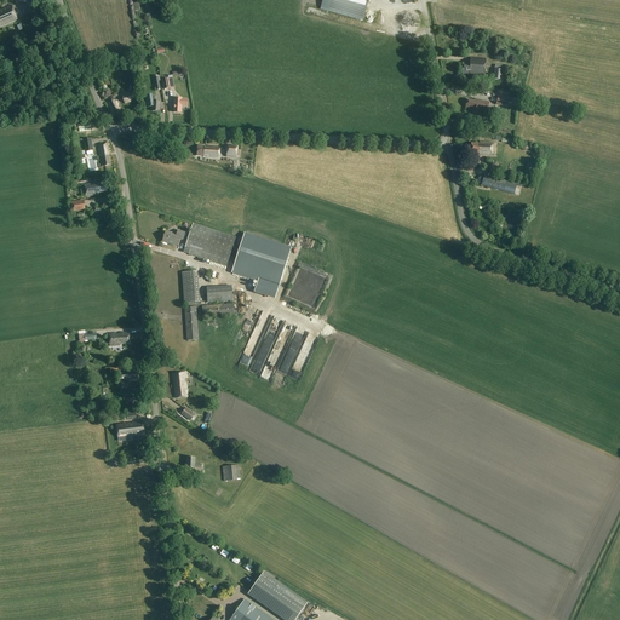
[(362,19),(367,0),(322,0),(321,9),(362,19)]
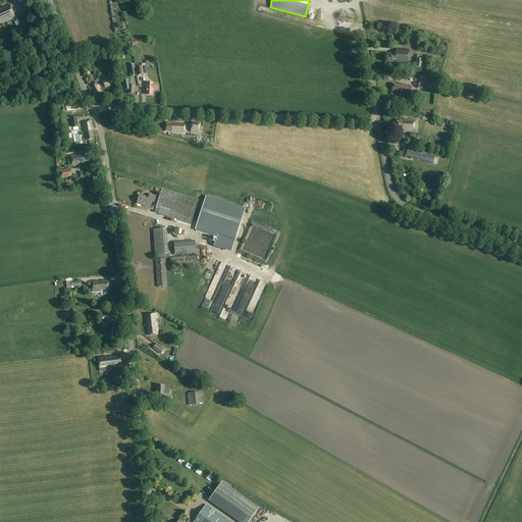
[(0,21),(13,16),(9,4),(0,8),(0,21)]
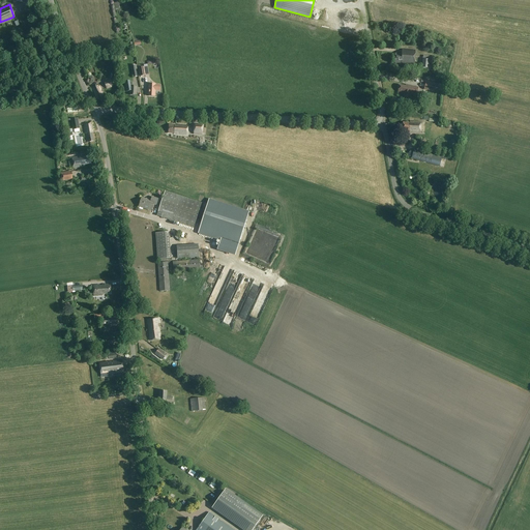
[(414,65),(415,52),(402,51),(402,55),(394,55),(394,64),(414,65)]
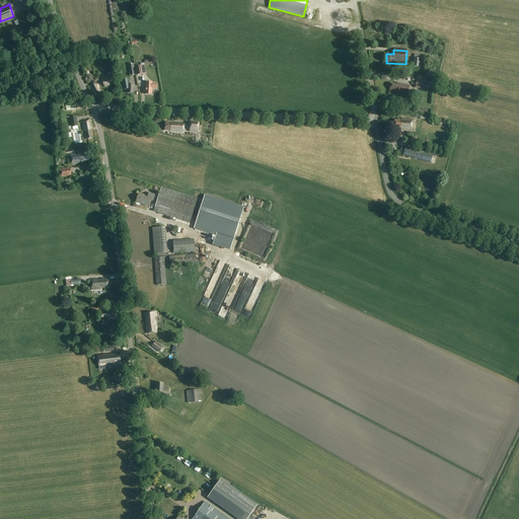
[(413,67),(423,68),(424,58),(414,57),(413,67)]
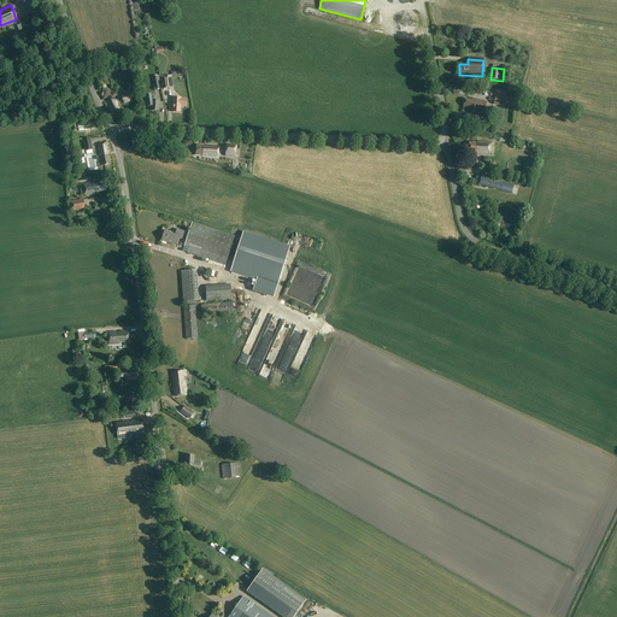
[(151,95),(146,95),(145,97),(146,107),(152,106),(151,111),(159,112),(159,101),(152,101),(151,95)]
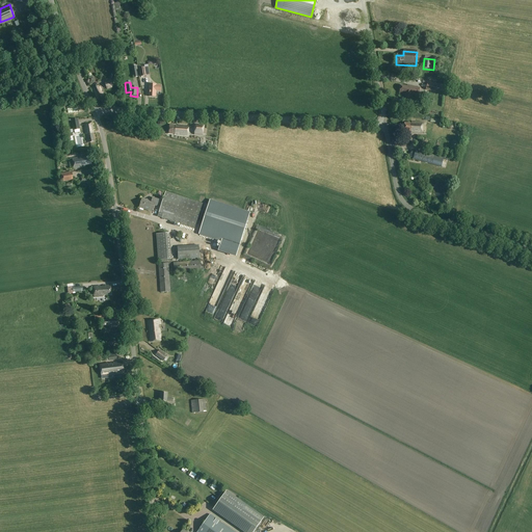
[(160,91),(161,85),(156,85),(149,84),(149,97),(156,97),(156,91),(160,91)]
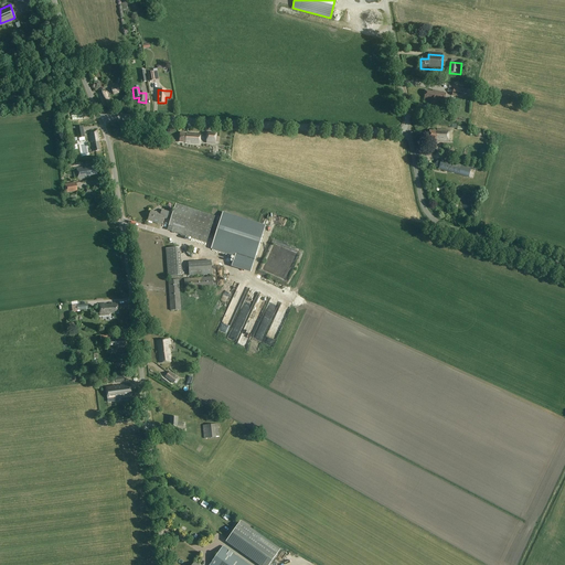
[(105,93),(105,92),(98,94),(100,98),(102,98),(102,99),(100,99),(104,108),(110,106),(106,92),(105,93)]
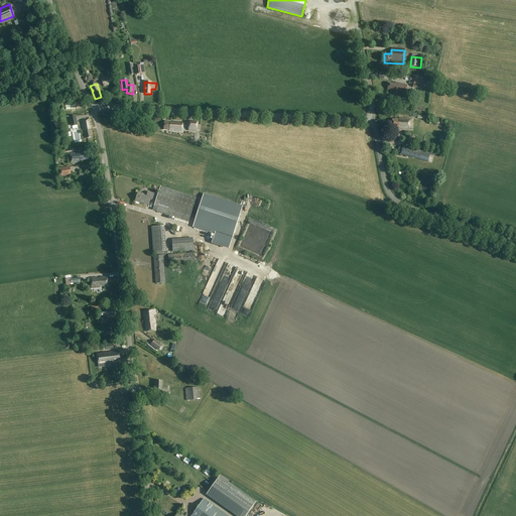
[(404,94),(405,87),(395,85),(394,86),(388,85),(387,91),(391,92),(391,96),(398,97),(399,95),(399,94),(405,95),(405,94),(404,94)]
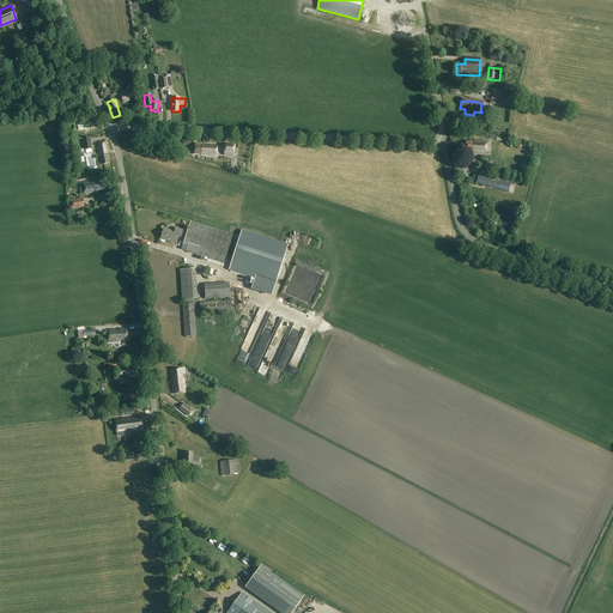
[(84,150),(92,149),(90,137),(82,138),(84,150)]
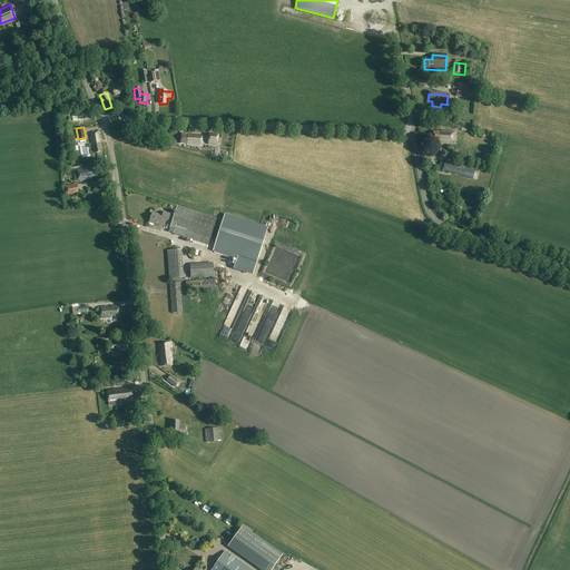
[(94,153),(100,151),(99,141),(100,141),(98,131),(90,134),(94,153)]
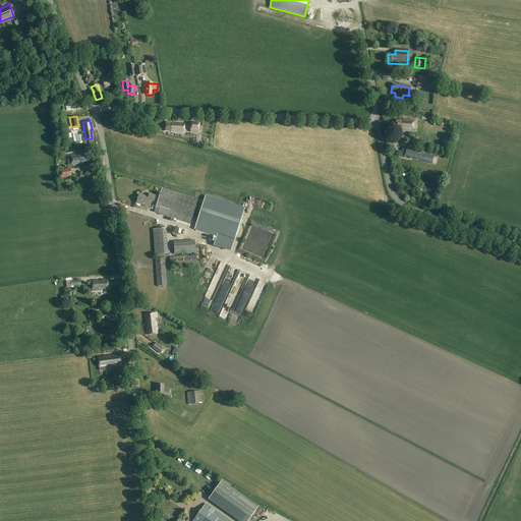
[(413,131),(414,122),(406,121),(406,123),(396,122),(396,130),(413,131)]
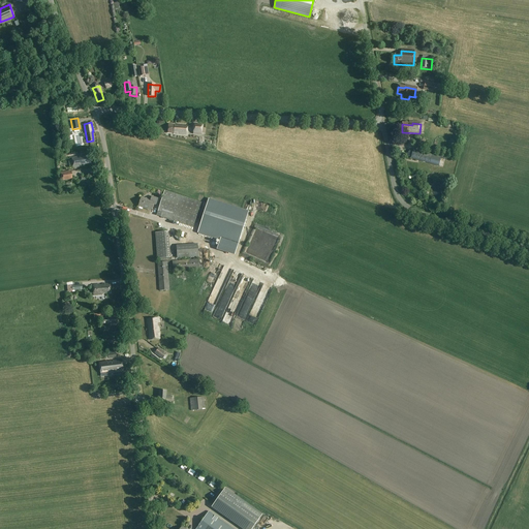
[(178,127),(174,126),(175,125),(168,125),(167,134),(187,135),(187,126),(178,126),(178,127)]
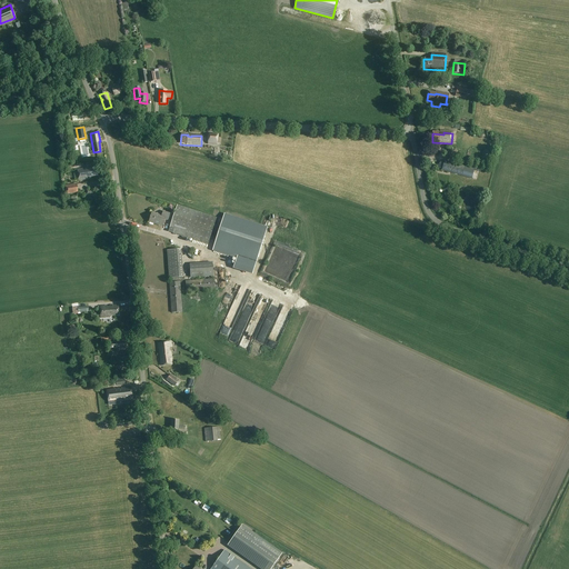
[(217,145),(218,136),(208,135),(208,145),(217,145)]
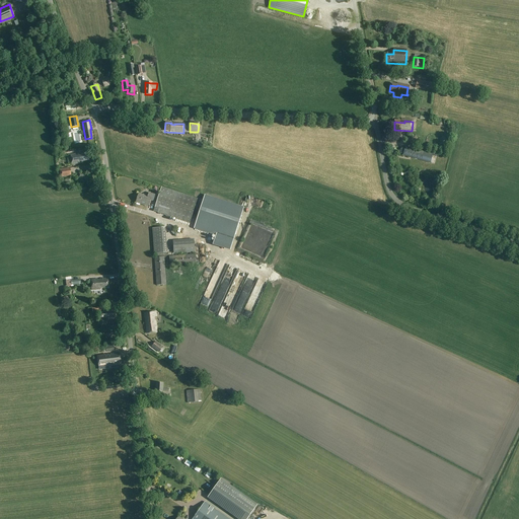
[(433,154),(405,146),(404,148),(401,147),(399,152),(403,153),(402,155),(430,163),(433,154)]
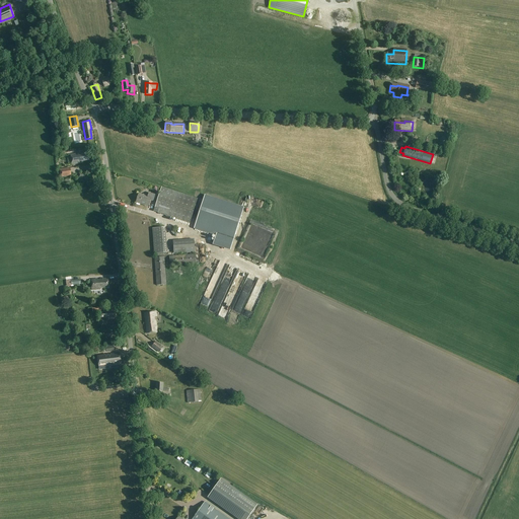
[(72,164),(83,163),(82,161),(89,160),(87,152),(71,155),(72,164)]
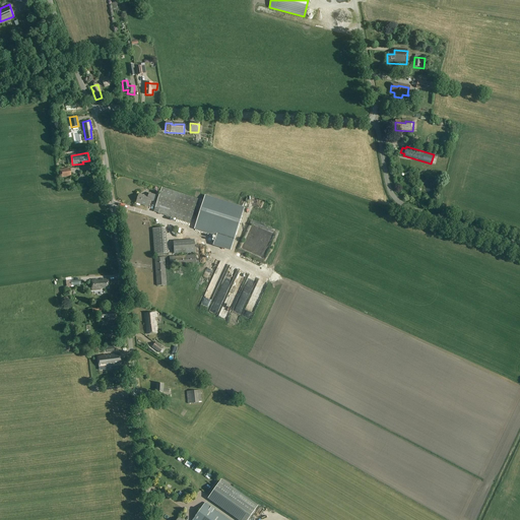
[(60,178),(71,176),(70,168),(59,170),(60,178)]
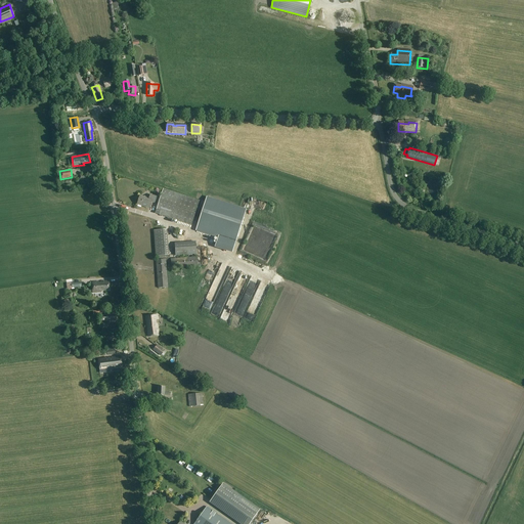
[(190,225),(199,201),(163,189),(155,214),(190,225)]
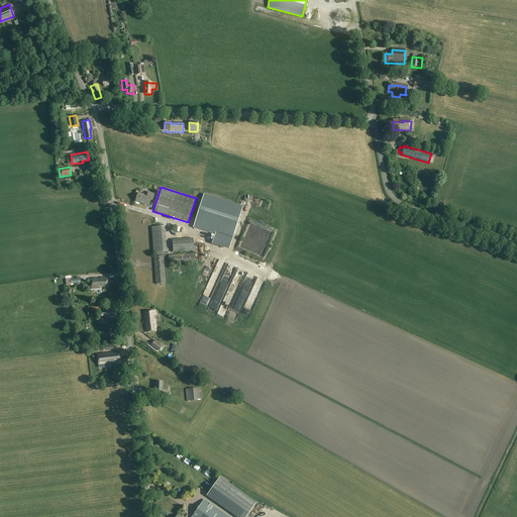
[(152,200),(154,194),(148,192),(147,196),(138,193),(135,202),(147,205),(149,199),(152,200)]
